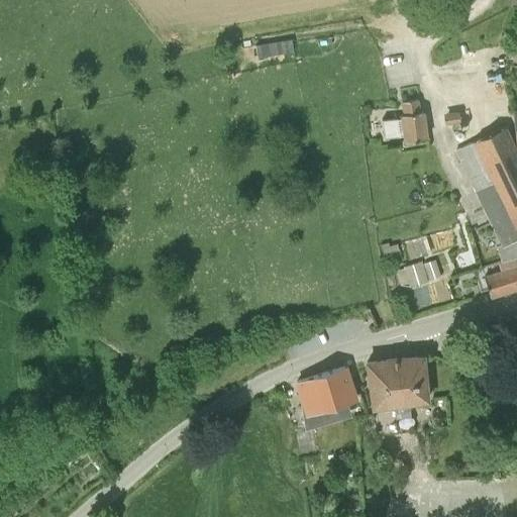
[(384,137),(403,134),(403,140),(427,137),(424,110),(420,111),(419,97),(402,100),(404,113),(400,114),(400,117),(381,120),(384,137)]
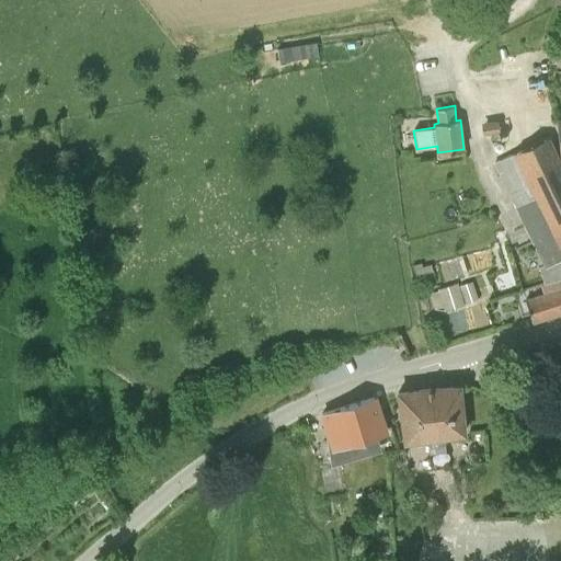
[(538,266),(542,283),(560,276),(560,168),(547,137),(495,162),(535,244),(546,264),(538,266)]
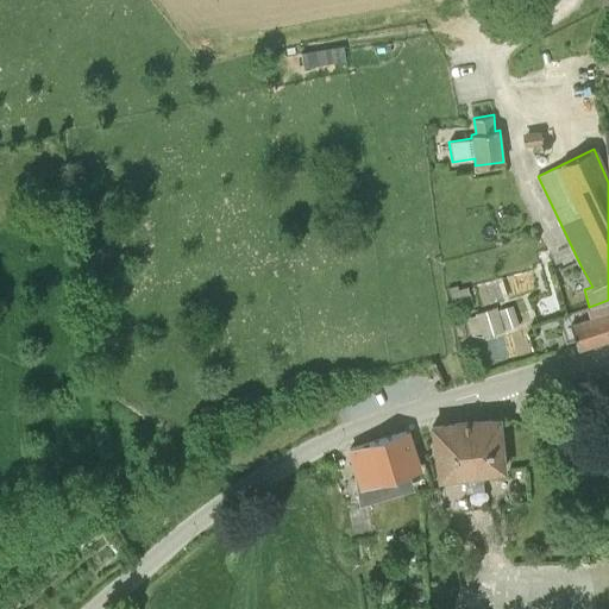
[(469,294),(468,287),(458,289),(457,284),(447,288),(451,299),(469,294)]
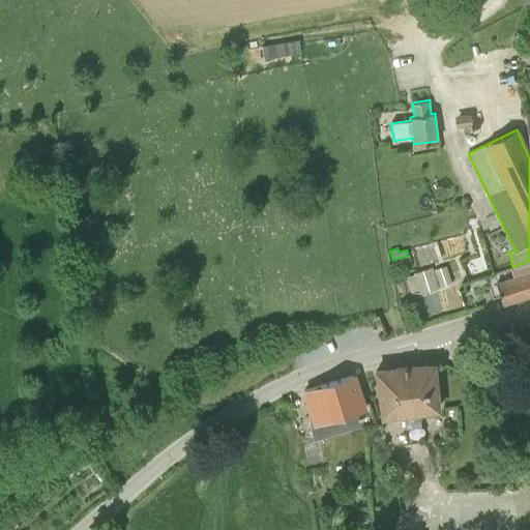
[(529,261),(512,267),(513,268),(511,269),(513,278),(497,284),(502,301),(502,302),(529,293),(529,261)]
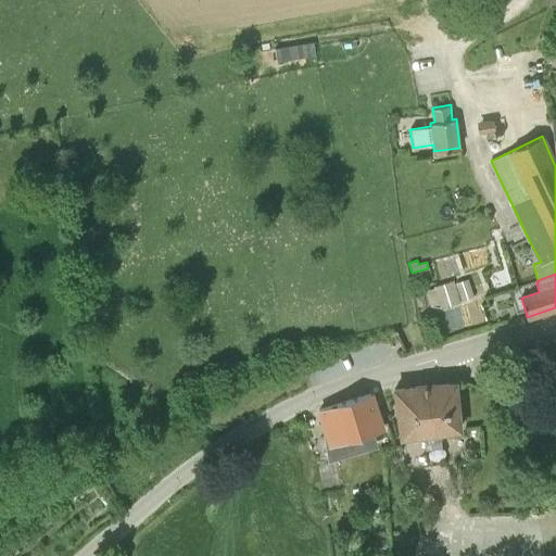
[(456,282),(460,299),(474,294),(469,279),(456,282)]
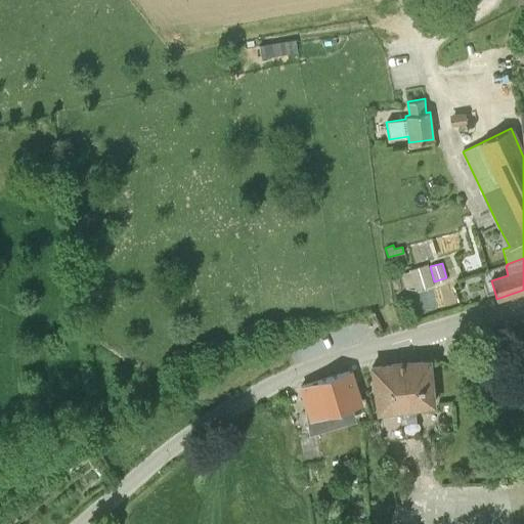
[(427,264),(409,269),(416,290),(433,284),(427,264)]
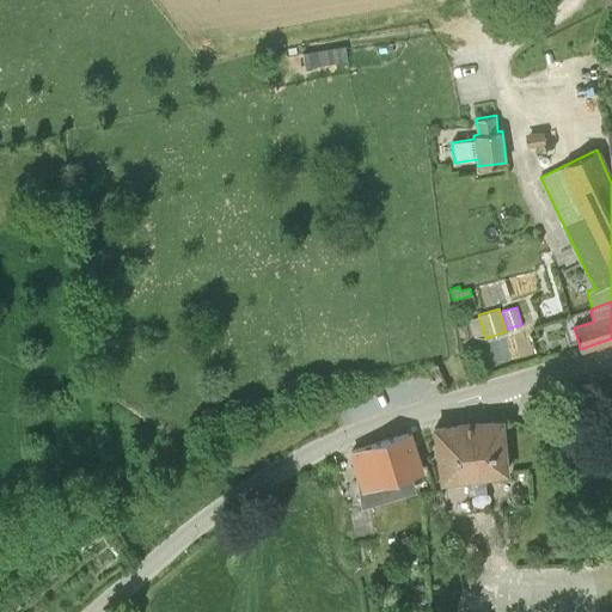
[(607,399),(603,384),(589,387),(595,404),(607,399)]
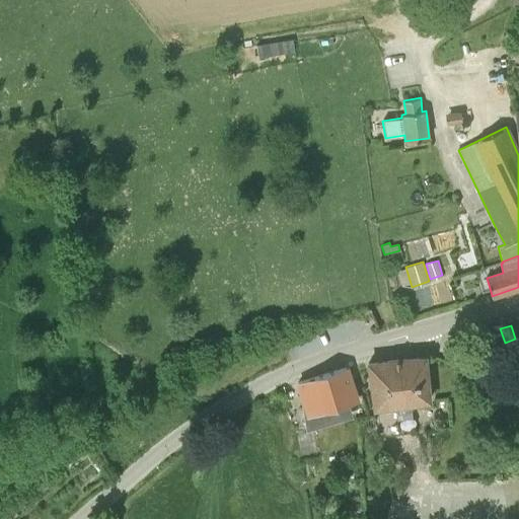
[(425,357),(389,361),(398,433),(416,431),(413,403),(429,401),(425,357)]
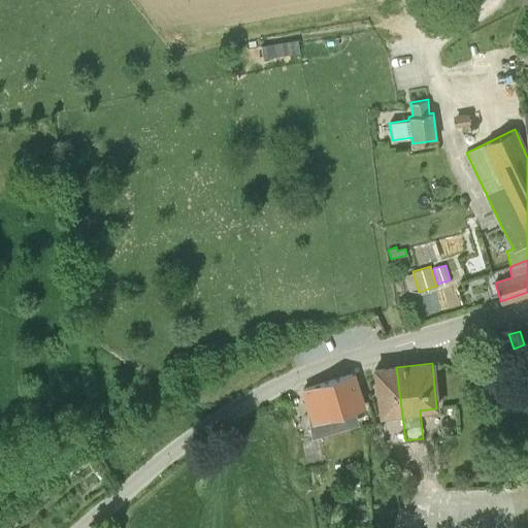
[(396,367),(374,369),(382,442),(405,440),(396,367)]
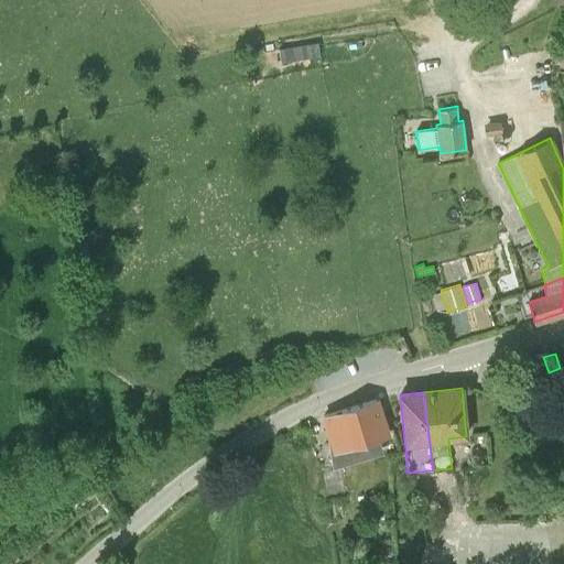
[(379,451),(375,438),(386,435),(375,400),(325,415),(336,451),(337,461),(338,461),(338,464),(379,451)]
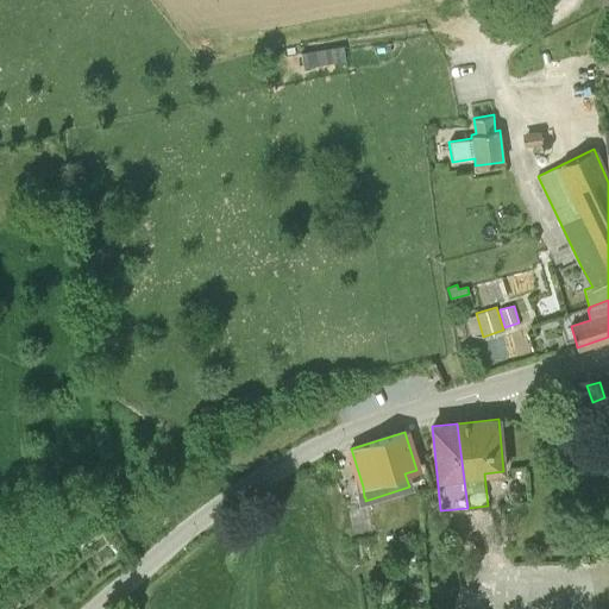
[(365,501),(365,497),(364,497),(344,501),(349,533),(370,529),(365,501)]
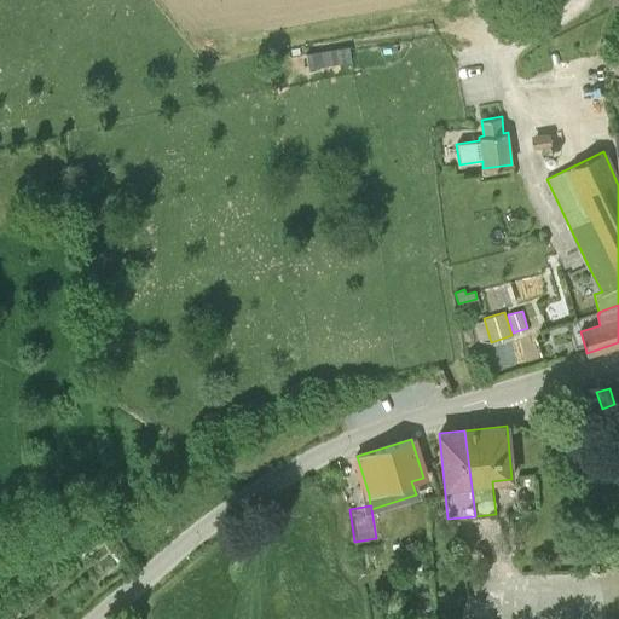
[(106,522),(90,537),(98,547),(115,533),(106,522)]
